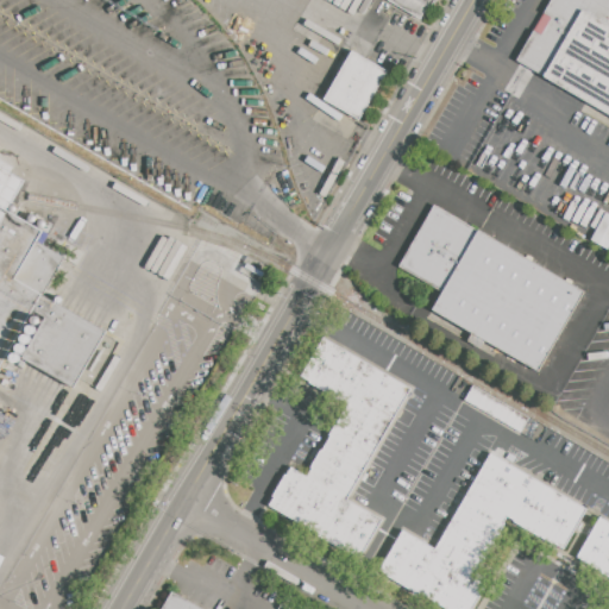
[(437,0),(424,23),(388,1),(388,0),(437,0)]
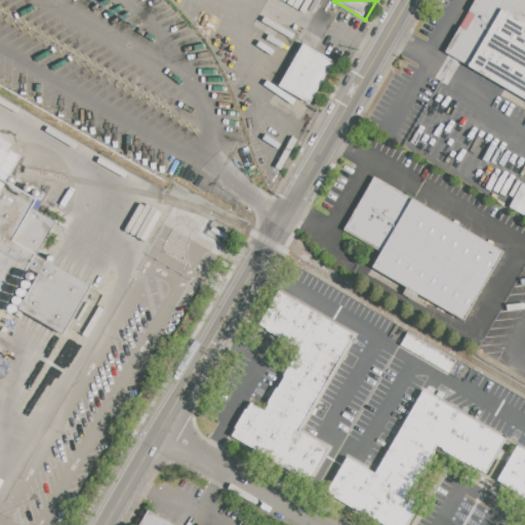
[(524,96),(446,50),(476,0),(524,0),(524,96)]
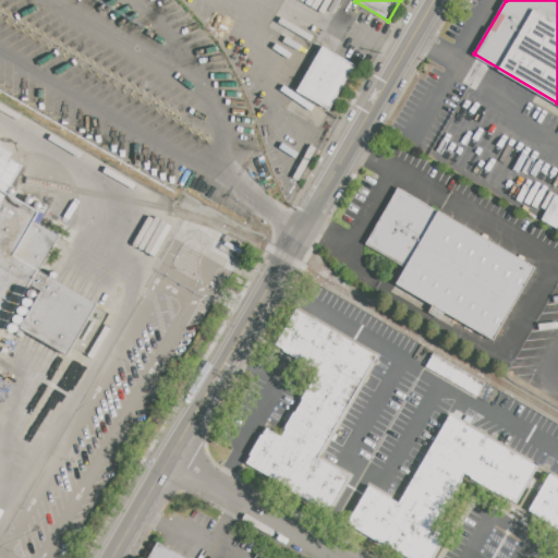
[(298,92),(324,47),(355,65),(330,110),(298,92)]
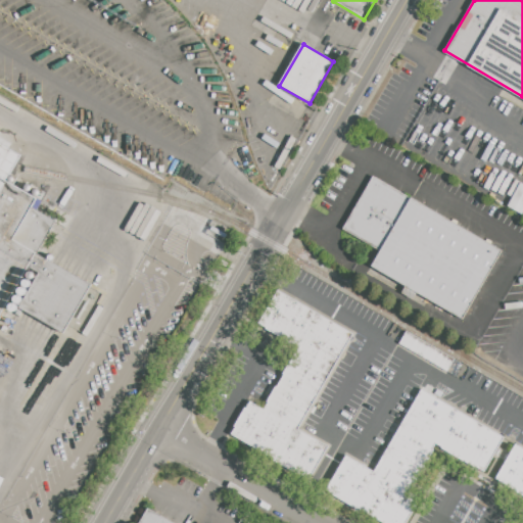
[(373,176),(502,250),(463,319),(372,267),(381,250),(342,228),(373,176)]
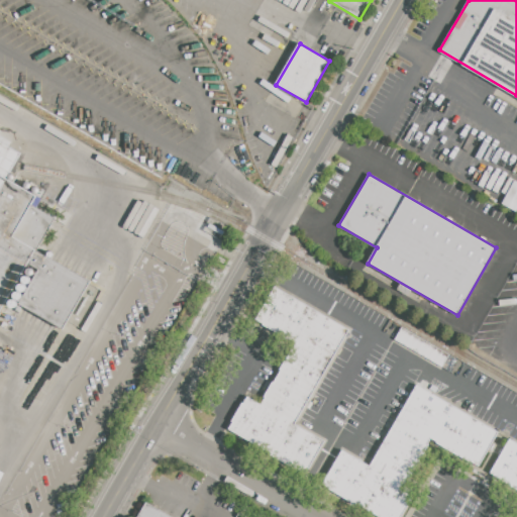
[(0,176),(36,197),(31,206),(54,218),(0,311),(0,176)]
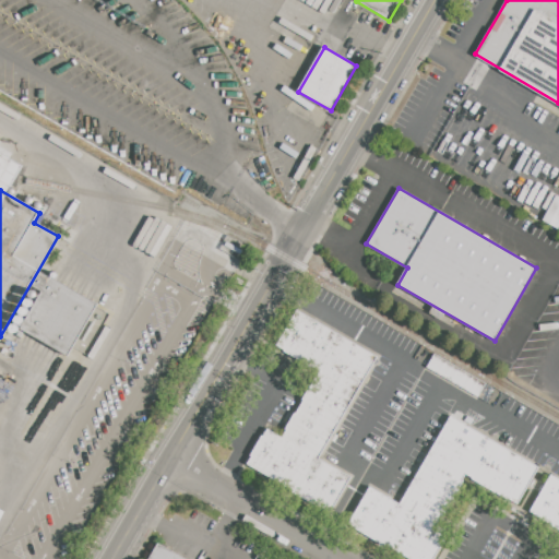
[(558,224),(557,228),(542,219),(556,194),(558,195),(558,224)]
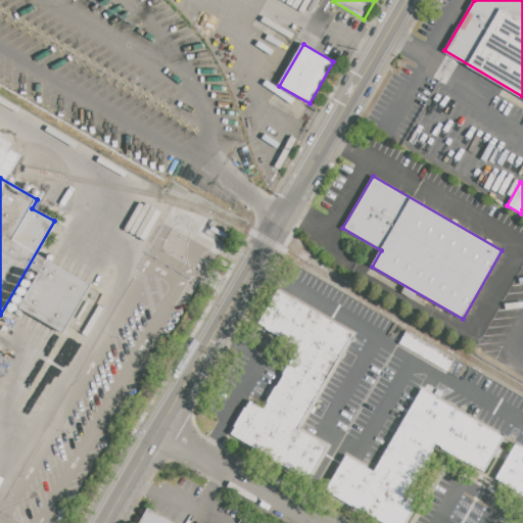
[(20,306),(47,258),(93,285),(65,332),(20,306)]
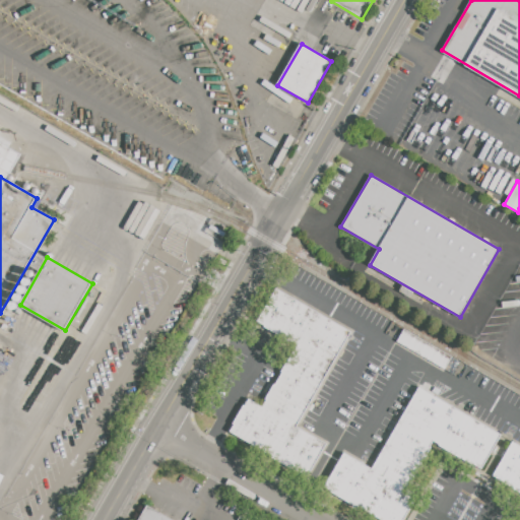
[(263,405),(298,344),(259,322),(277,289),(351,332),(332,364),(298,425),(328,443),(309,475),(230,430),(249,397),(263,405)]
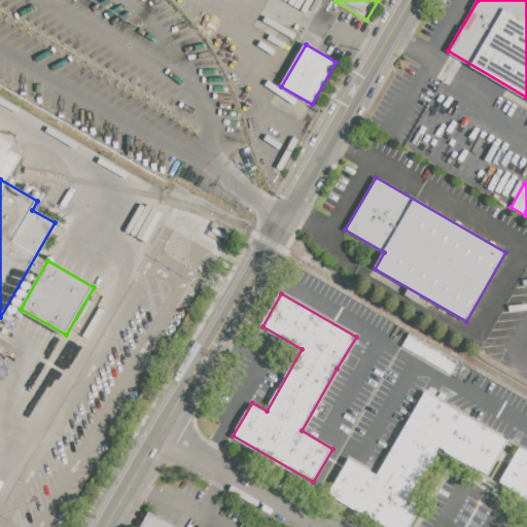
[(402,346),(410,334),(458,361),(451,375),(402,346)]
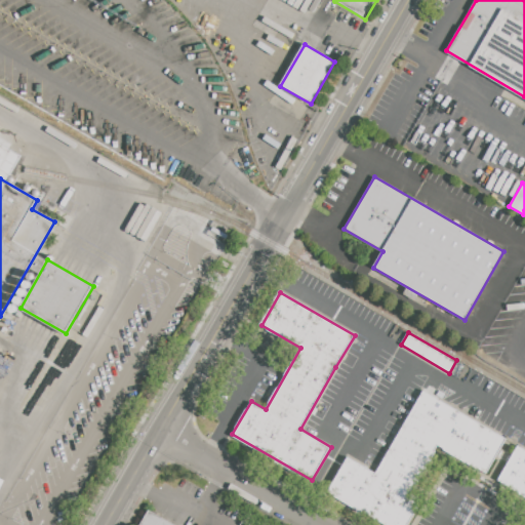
[(449,373),(456,360),(465,365),(457,377),(449,373)]
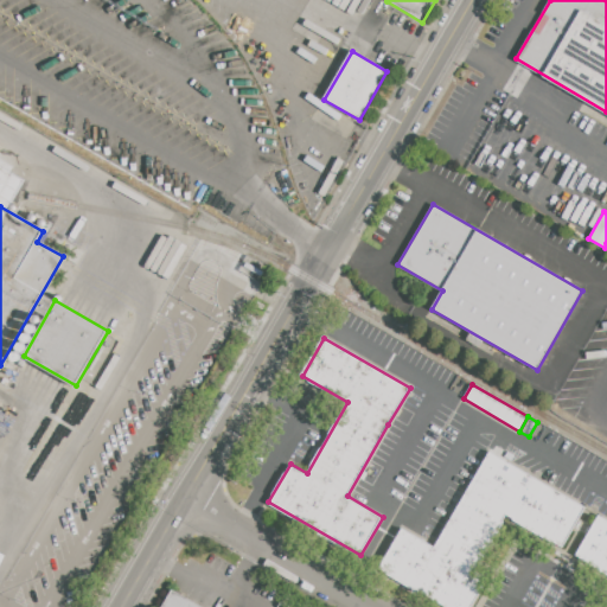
[(506,461),(508,460),(586,505),(561,548),(506,517),(475,570),(487,577),(471,606),(446,606),(377,568),(401,528),(434,547),(489,451),(506,461)]
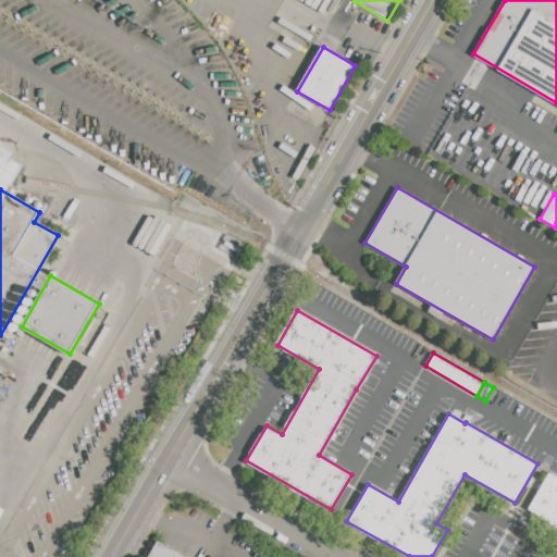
[(548,473),(556,478),(556,525),(528,509),(548,473)]
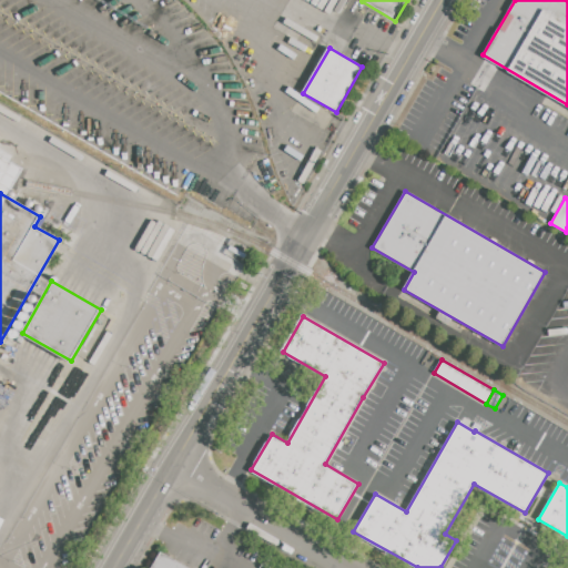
[(151,567),(161,551),(189,567),(151,567)]
